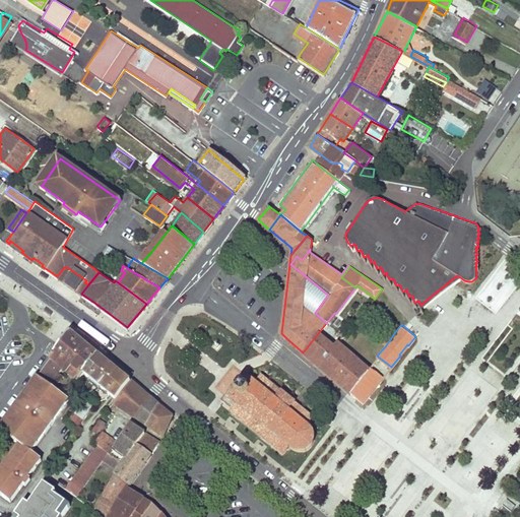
[(394,333),(389,329),(380,340),(386,345),(394,333)]
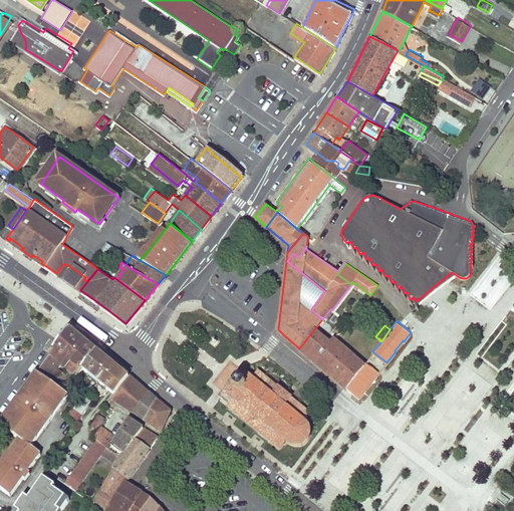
[(81,368),(96,349),(68,326),(55,345),(3,418),(0,423),(21,437),(0,464),(0,485),(11,494),(23,476),(25,478),(30,472),(27,470),(40,453),(29,444),(67,394),(54,382),(63,370),(59,367),(63,362),(77,373),(81,368)]
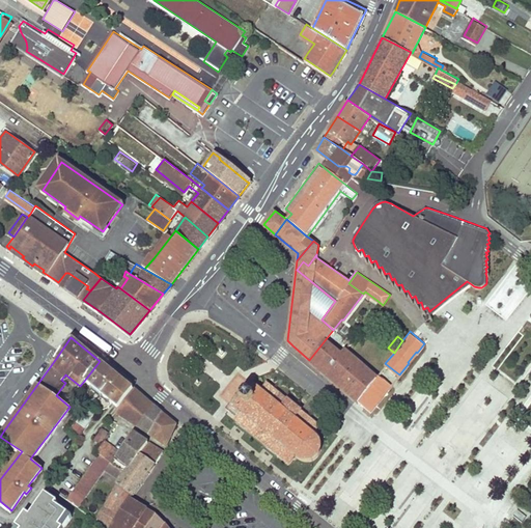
[(325,340),(309,360),(324,372),(340,353),(325,340)]
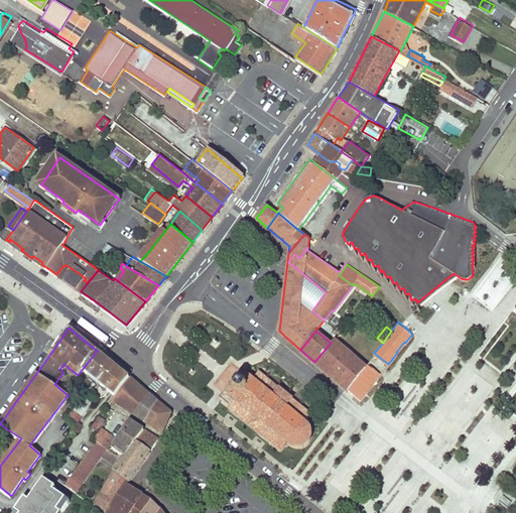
[(331,343),(314,362),(347,388),(365,366),(334,340),(331,343)]
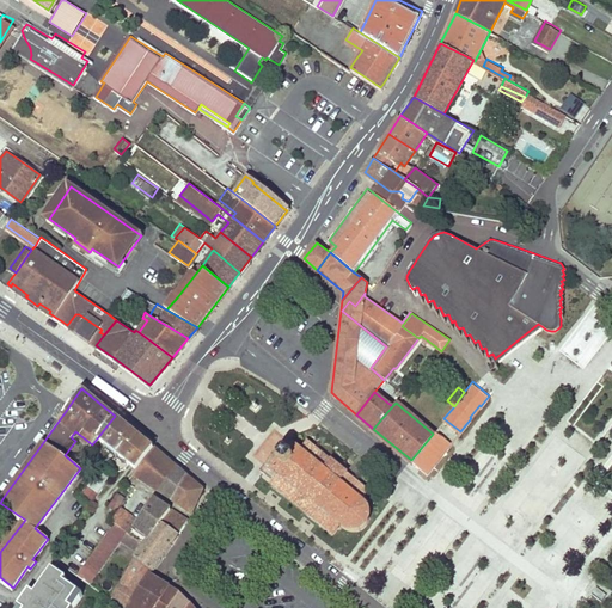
[(153,447),(115,416),(97,438),(135,470),(153,447)]
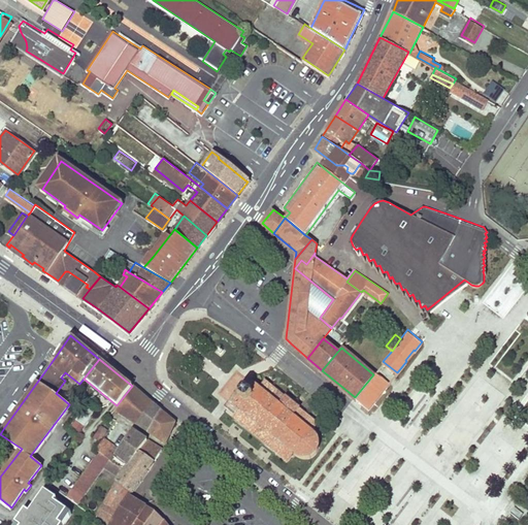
[(384,362),(375,372),(389,383),(397,372),(384,362)]
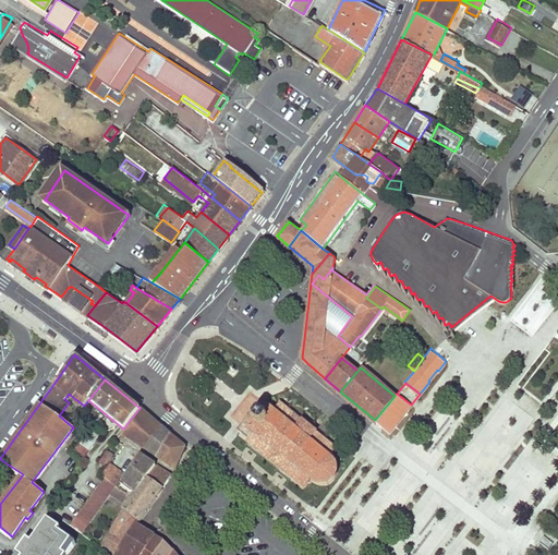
[(395,396),(375,420),(389,432),(411,405),(397,394),(395,396)]
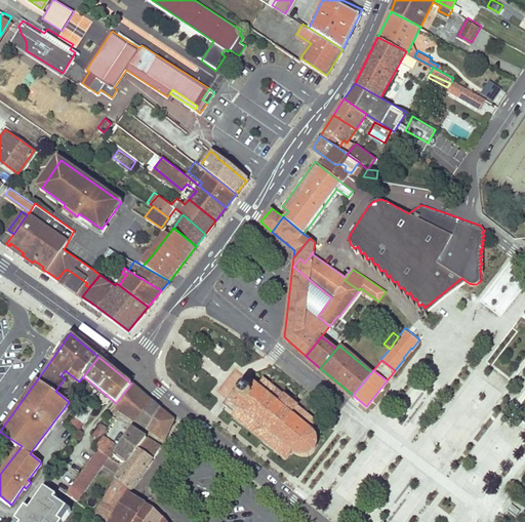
[(256,384),(248,376),(239,388),(230,399),(239,406),(233,414),(285,457),(292,448),(296,452),(300,454),(305,455),(310,453),(312,451),(316,448),(318,444),(318,439),(317,434),(315,431),(312,428),(309,427),(316,419),(264,376),(256,384)]
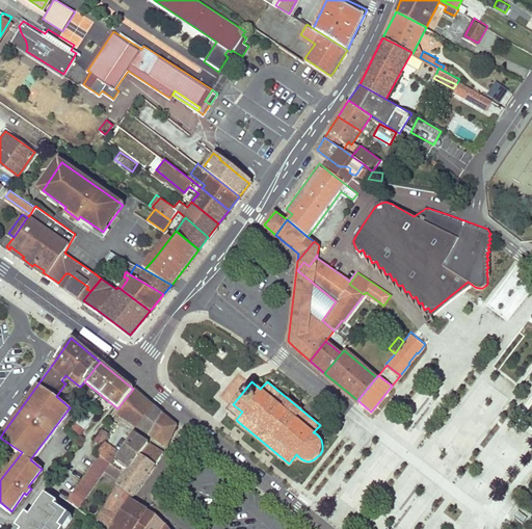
[(137,427),(154,405),(133,389),(117,408),(115,412),(137,427)]
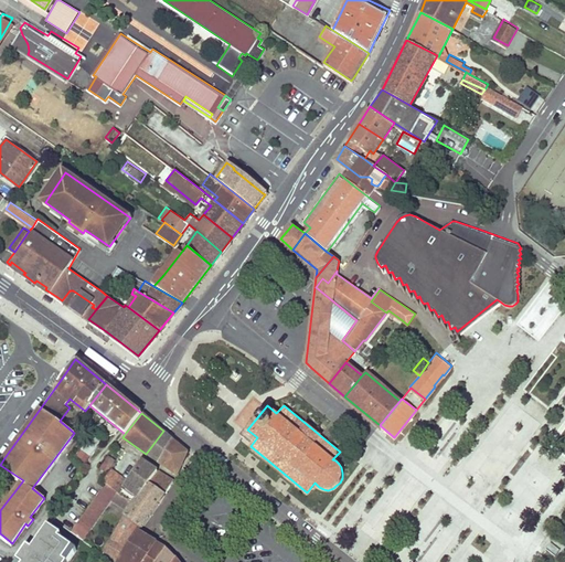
[(102,437),(91,431),(73,457),(82,464),(102,437)]
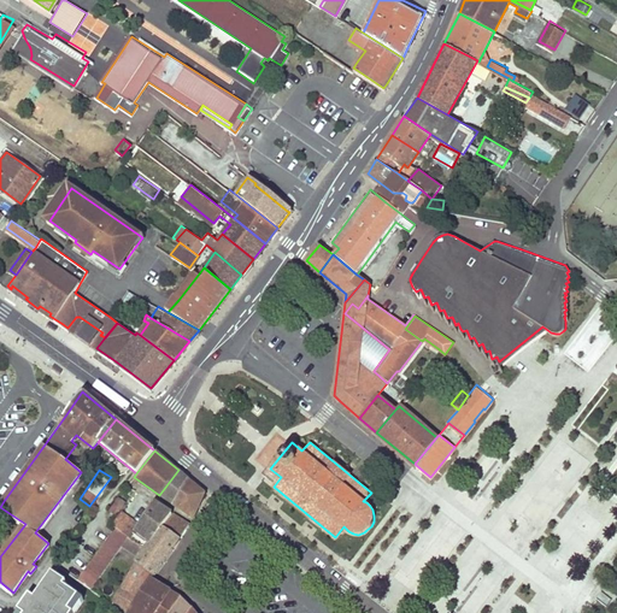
[(172,505),(187,478),(178,470),(159,495),(172,505)]
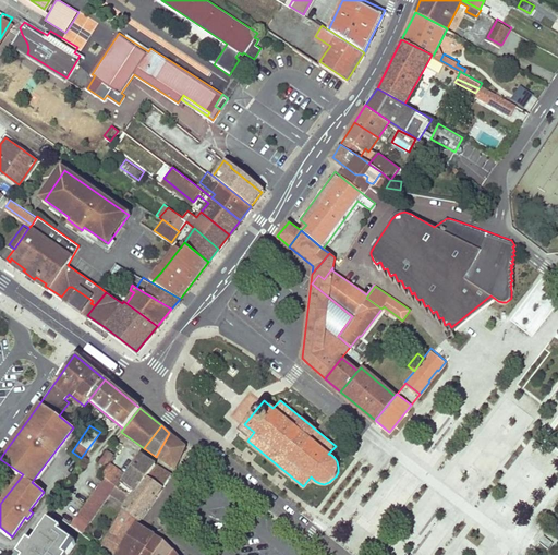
[(173,469),(185,445),(169,433),(156,457),(173,469)]
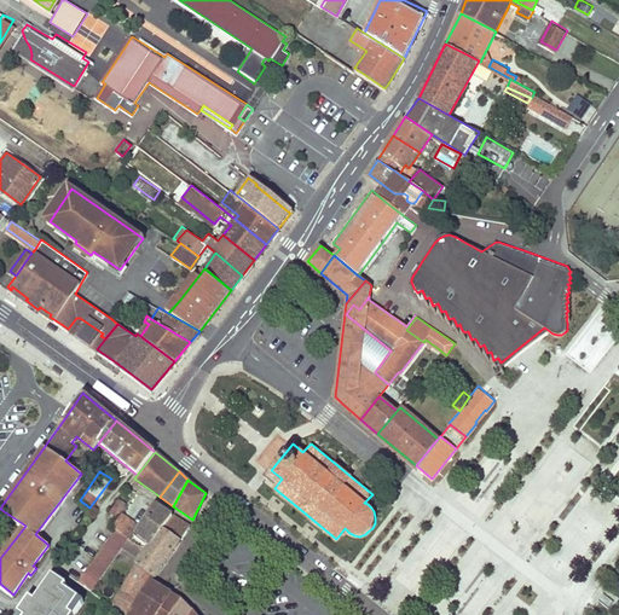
[(121,510),(126,502),(120,498),(110,511),(116,516),(121,510)]
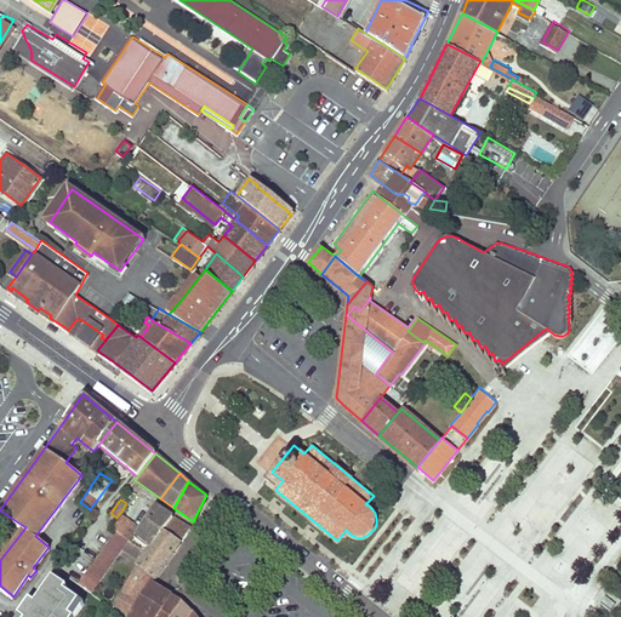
[(152,510),(157,504),(149,500),(146,507),(152,510)]
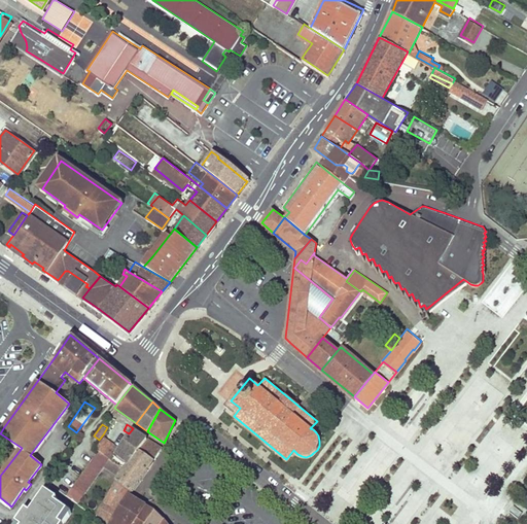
[(139,449),(147,438),(133,428),(129,433),(119,447),(115,452),(111,458),(118,463),(124,457),(129,461),(114,479),(116,480),(131,491),(152,459),(139,449)]
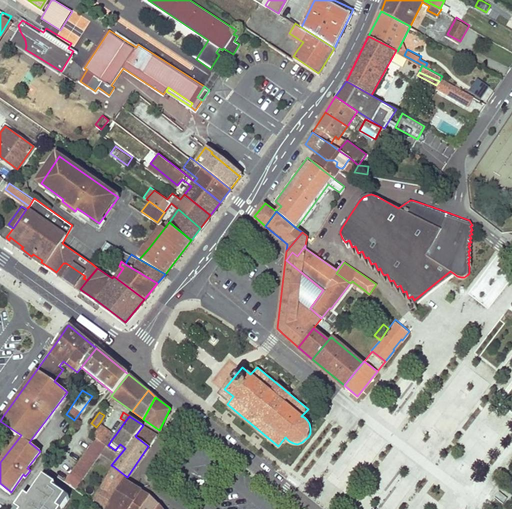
[(112,439),(116,434),(100,422),(96,427),(112,439)]
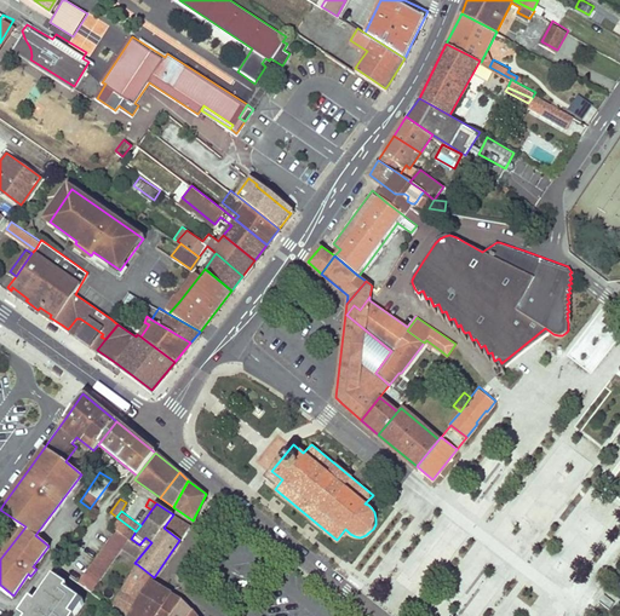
[(448,533),(455,522),(443,513),(436,525),(448,533)]
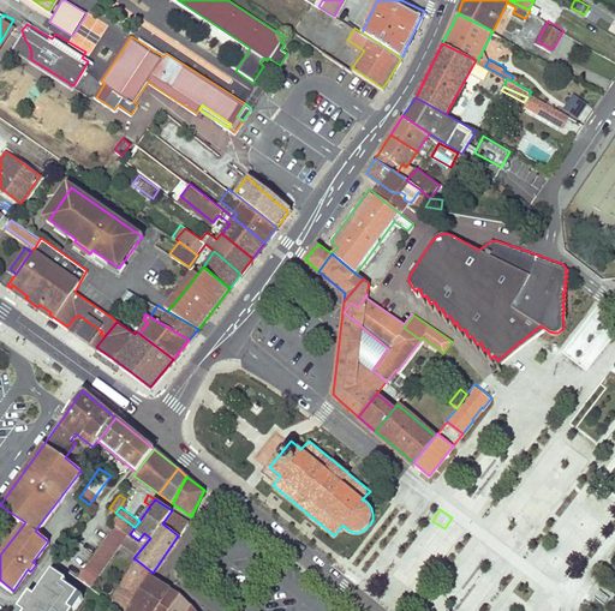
[(187,520),(172,510),(162,523),(178,535),(187,520)]
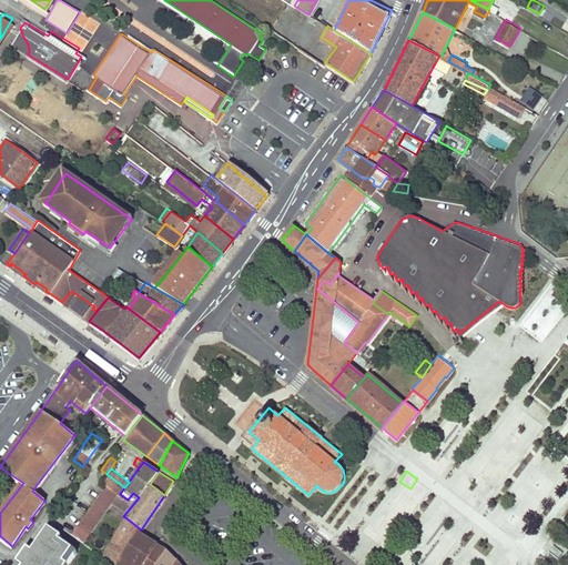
[(120,494),(124,487),(107,474),(102,483),(105,485),(117,493),(120,494)]
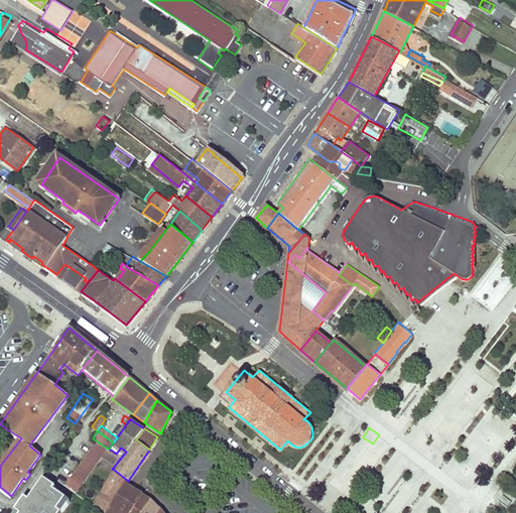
[(97,462),(106,447),(96,440),(85,456),(97,462)]
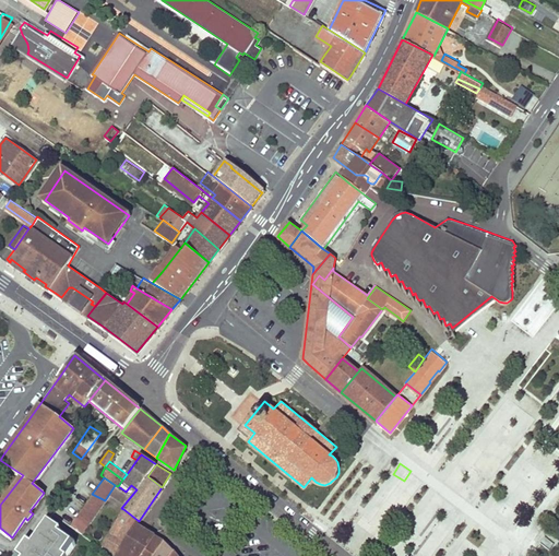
[(82,533),(105,500),(92,494),(70,524),(82,533)]
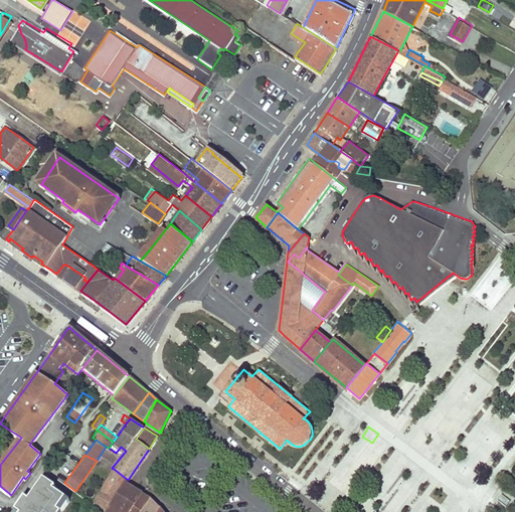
[(126,483),(128,480),(114,469),(109,475),(104,484),(94,499),(108,508),(125,482),(126,483)]
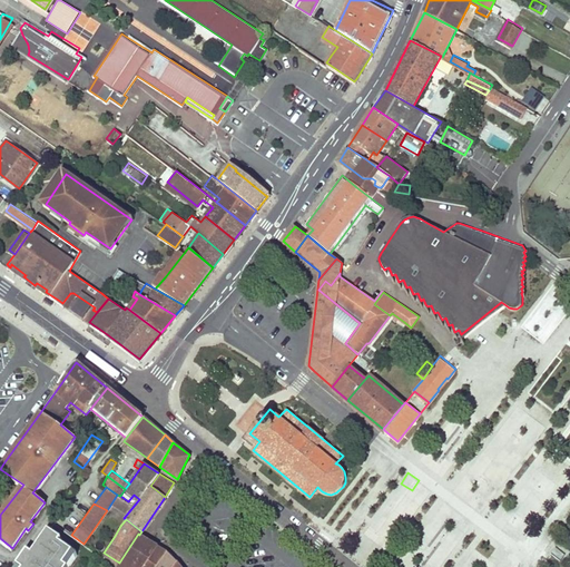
[(115,536),(120,526),(114,521),(107,530),(115,536)]
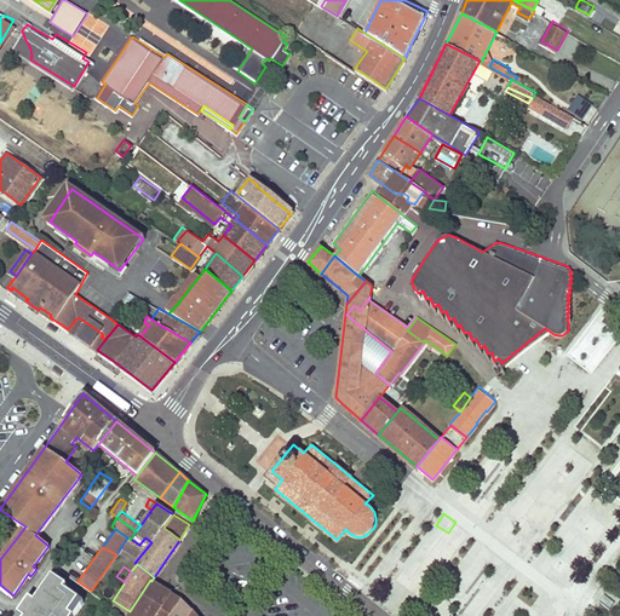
[(73,586),(58,575),(47,592),(42,588),(40,599),(30,597),(17,615),(78,615),(87,604),(70,588),(73,586)]
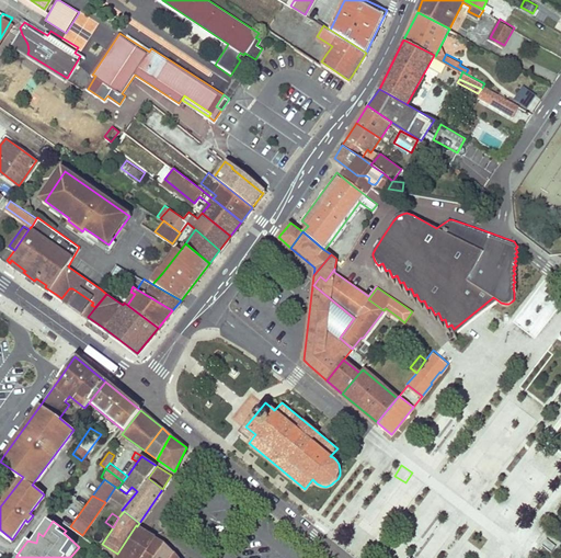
[(117,554),(115,557),(140,557),(155,536),(137,526),(136,525),(117,554)]
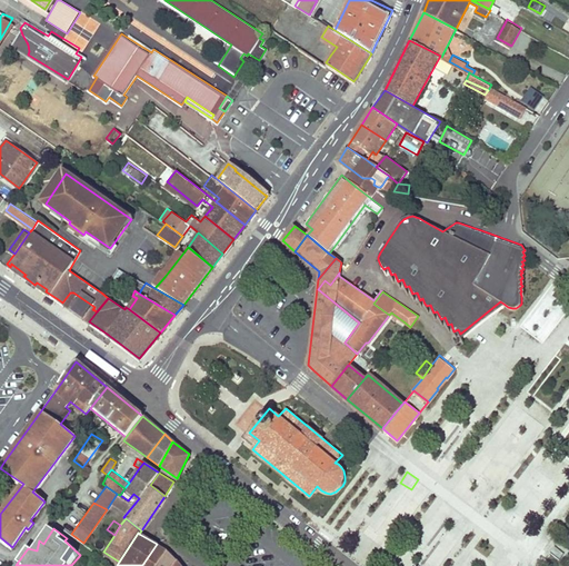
[(156,565),(167,550),(157,544),(142,565),(156,565)]
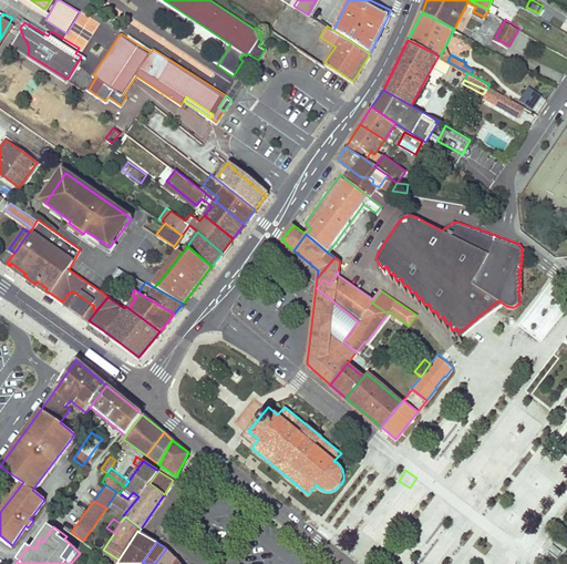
[(172,563),(176,559),(175,557),(166,549),(155,563),(172,563)]
